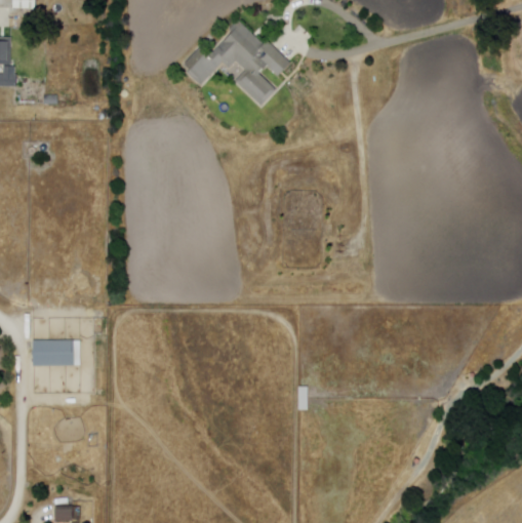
[(11,7),(11,0),(34,0),(34,8),(11,7)]
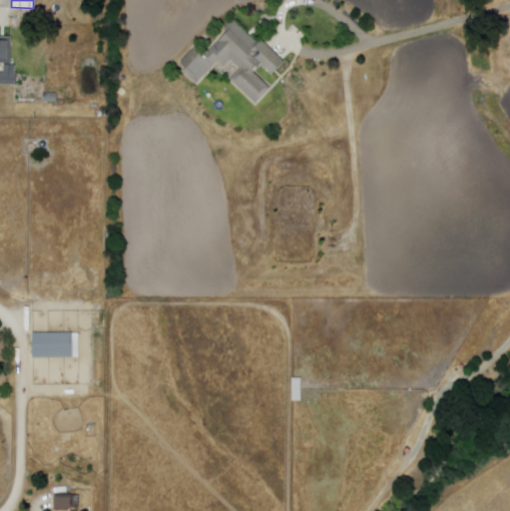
[(195,82),(216,60),(222,66),(229,59),(238,68),(229,78),(255,102),(269,87),(252,71),(260,63),(271,73),(283,60),(260,38),(257,42),(231,19),(222,28),(225,31),(207,50),(198,41),(179,62),(184,67),(181,70),(195,82)]
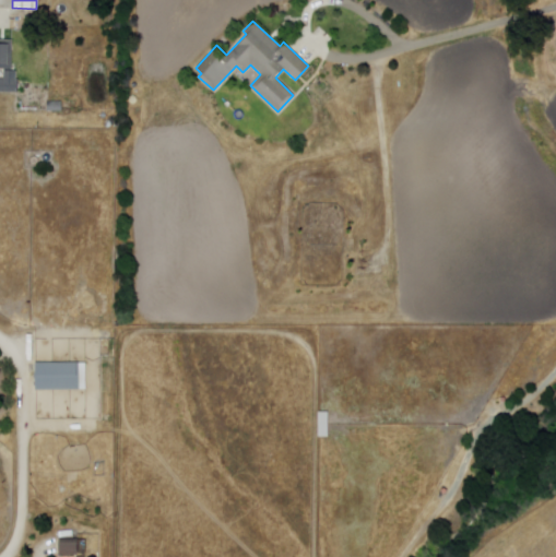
[(0,38),(11,39),(10,69),(15,69),(14,78),(16,78),(16,92),(0,91),(0,38)]
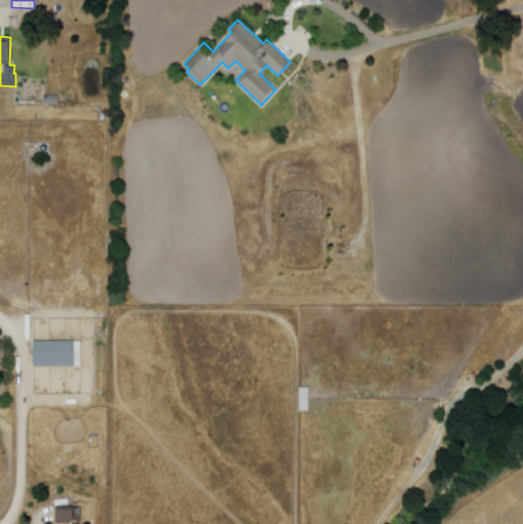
[(42,104),(42,95),(57,95),(57,104),(42,104)]
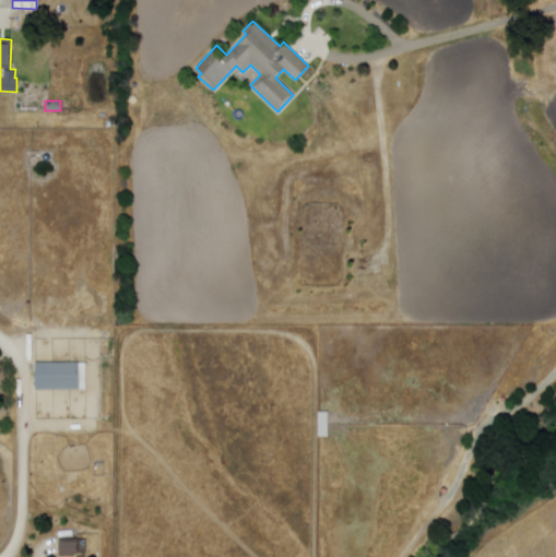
[(33,359),(77,359),(78,386),(34,387),(33,359)]
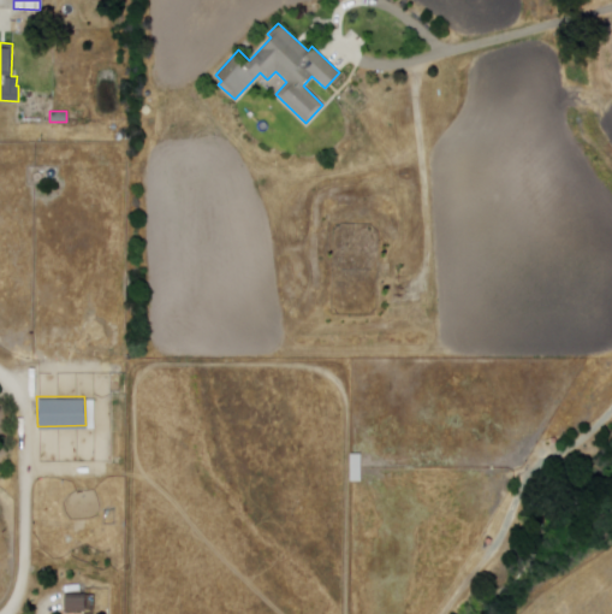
[(349,480),(349,453),(360,453),(360,480),(349,480)]
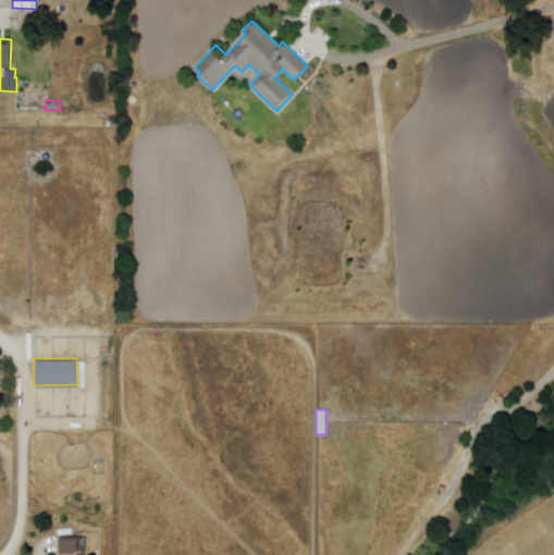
[(57,552),(57,537),(76,537),(76,552),(57,552)]
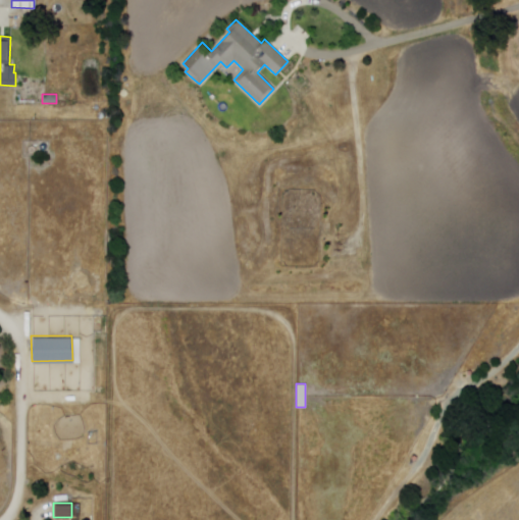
All buildings are outlined.
